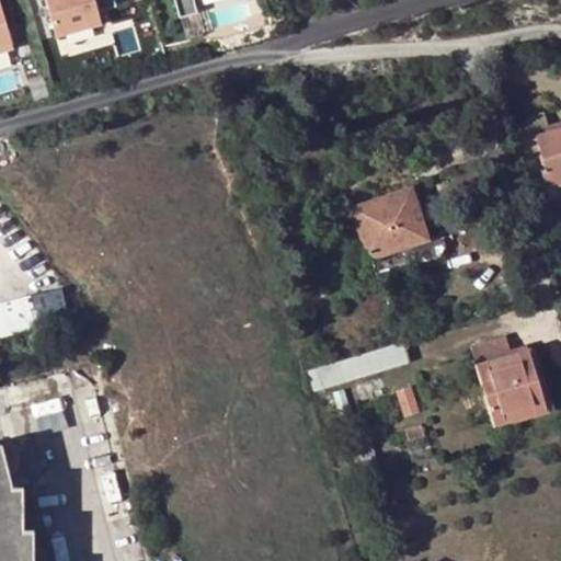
[(0,0),(0,52),(14,48),(0,0)]
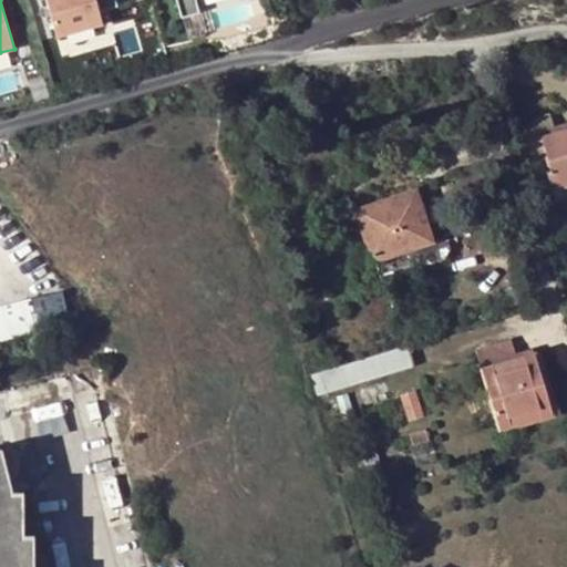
[(115,0),(44,0),(55,38),(103,24),(100,12),(117,7),(115,0)]
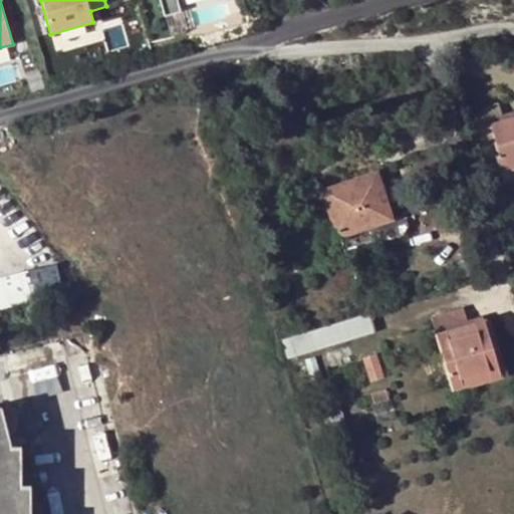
[(159,0),(164,17),(181,12),(177,0),(159,0)]
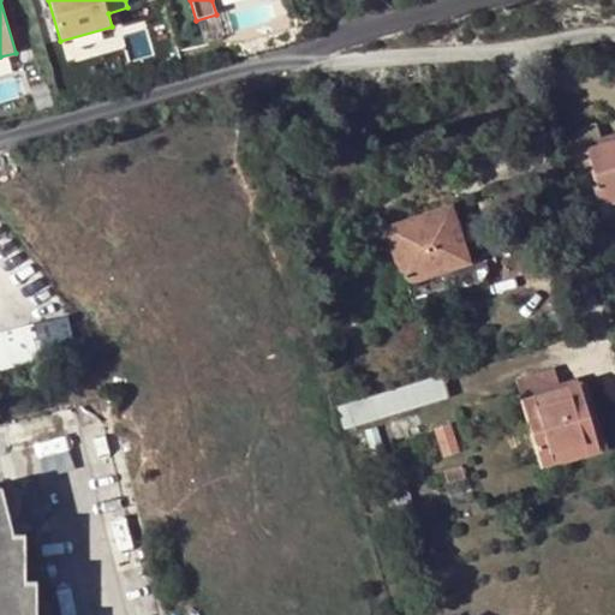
[(599,206),(614,201),(614,139),(602,143),(598,133),(595,123),(575,129),(579,139),(573,150),(579,169),(592,165),(597,184),(592,185),(599,206)]
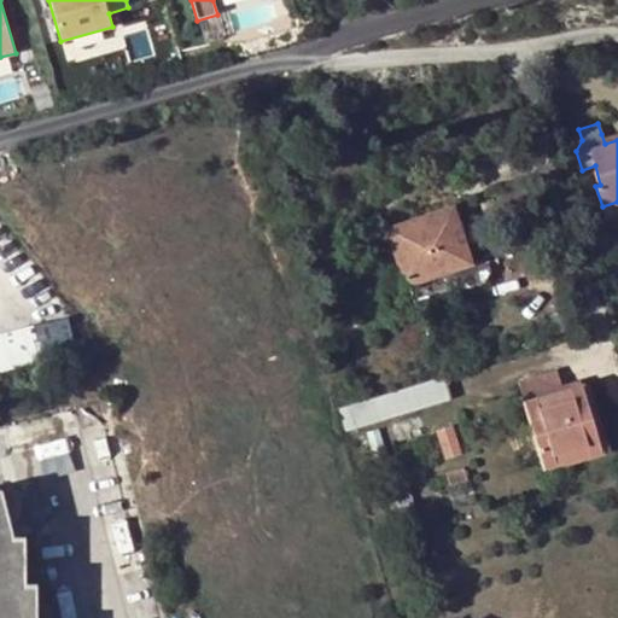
[(452,208),(388,228),(407,286),(409,286),(415,308),(460,292),(458,290),(481,283),(476,267),(470,269),(467,263),(471,262),(452,208)]
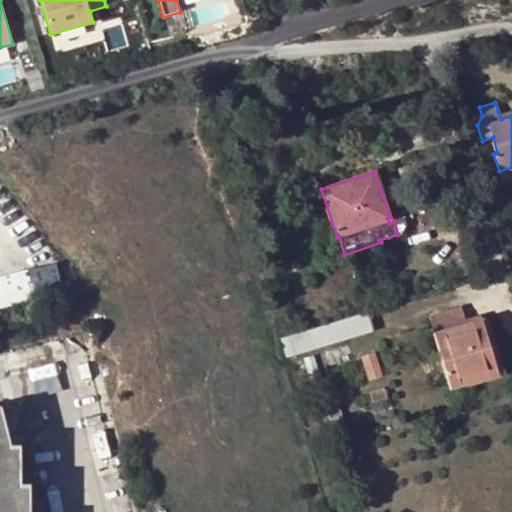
[(501,193),(489,196),(493,211),(506,208),(501,193)]
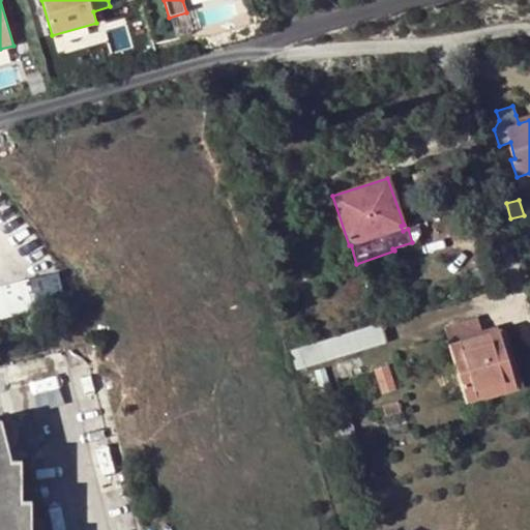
[(29,281),(0,287),(0,321),(36,313),(29,281)]
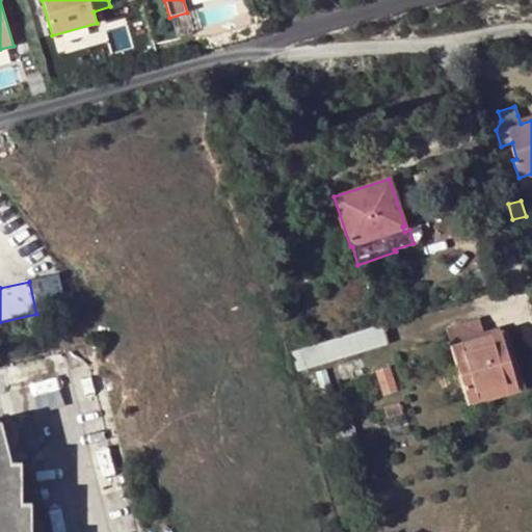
[(382,322),(292,349),(297,371),(389,344),(382,322)]
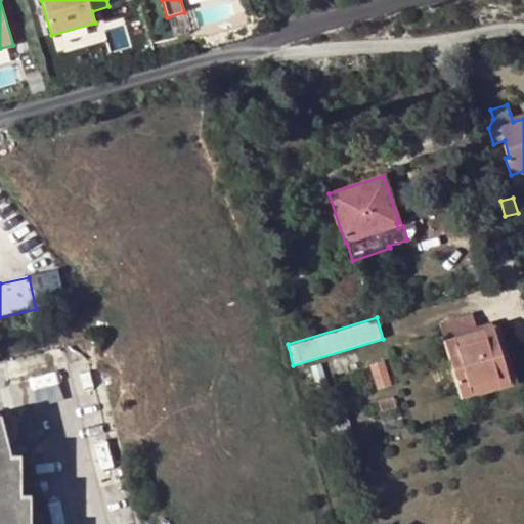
[(462,396),(479,391),(477,381),(507,372),(493,328),(446,341),(462,396)]
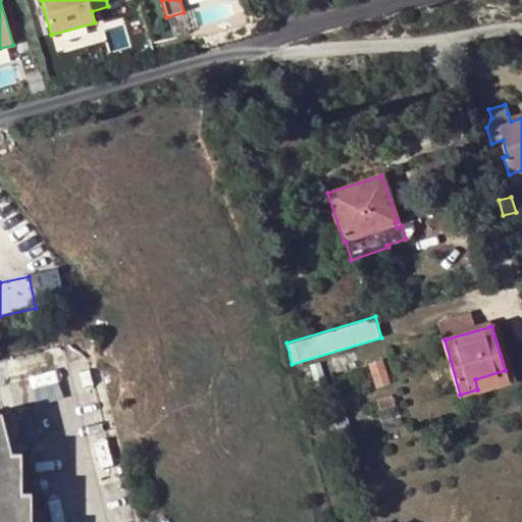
[(475,379),(477,389),(478,393),(509,383),(505,370),(475,379)]
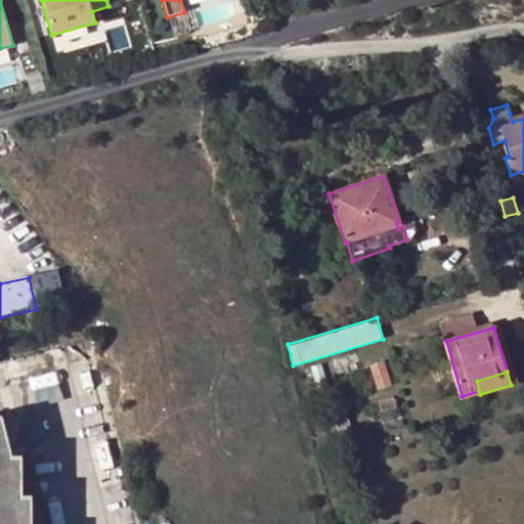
[(1,415),(0,415),(0,523),(31,523),(31,494),(22,494),(22,453),(10,453),(1,415)]
